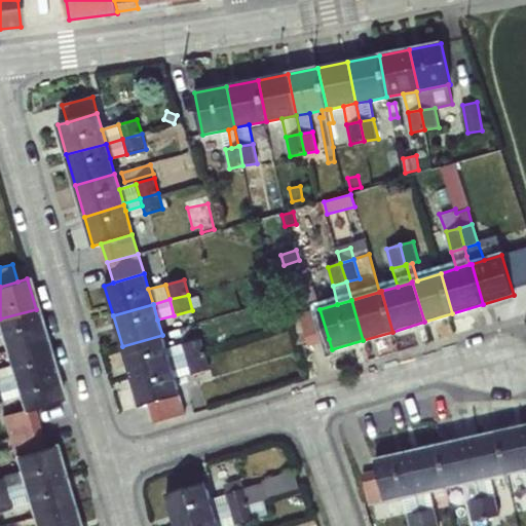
[(36,309),(0,318),(0,330),(1,335),(6,351),(45,340),(36,309)]
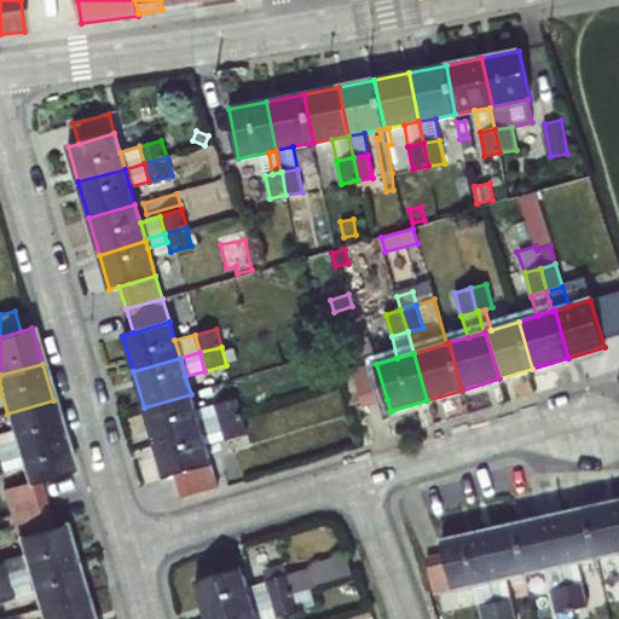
[(387,399),(376,364),(352,369),(360,398),(363,406),(387,399)]
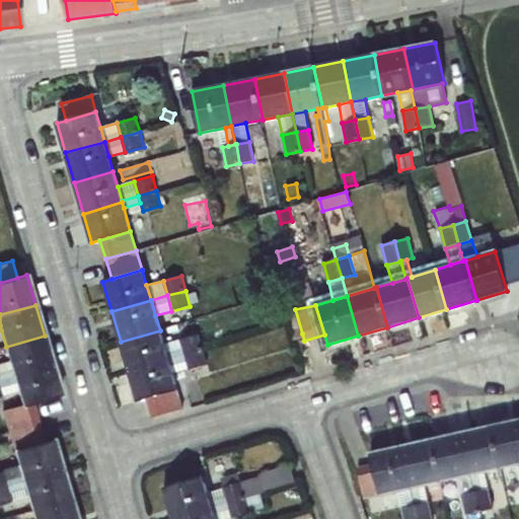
[(302,334),(295,309),(285,312),(291,338),(302,334)]
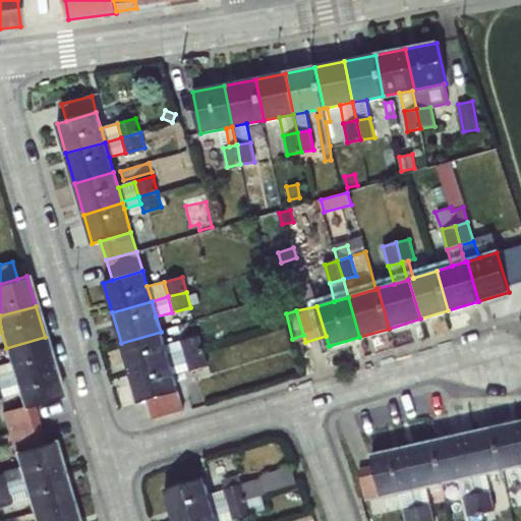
[(167,353),(161,332),(121,343),(129,372),(169,360),(167,353)]
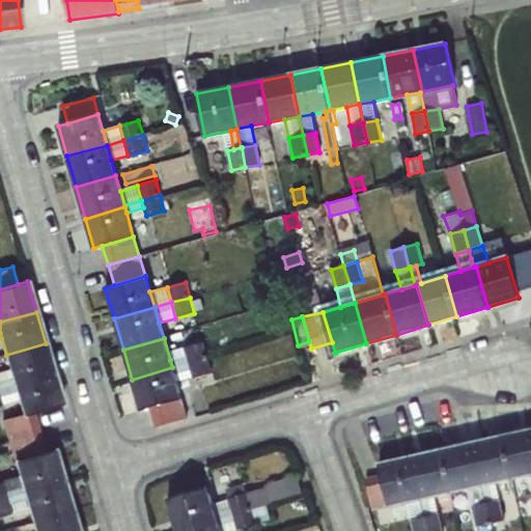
[(187,356),(189,363),(207,358),(202,342),(185,347),(187,356)]
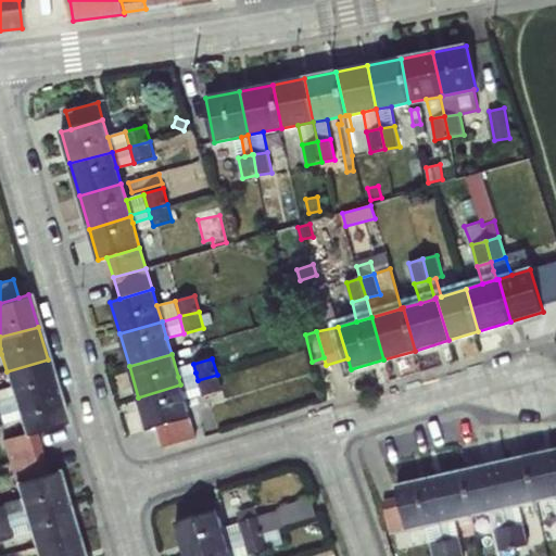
[(48,359),(7,371),(11,387),(15,401),(57,389),(48,359)]
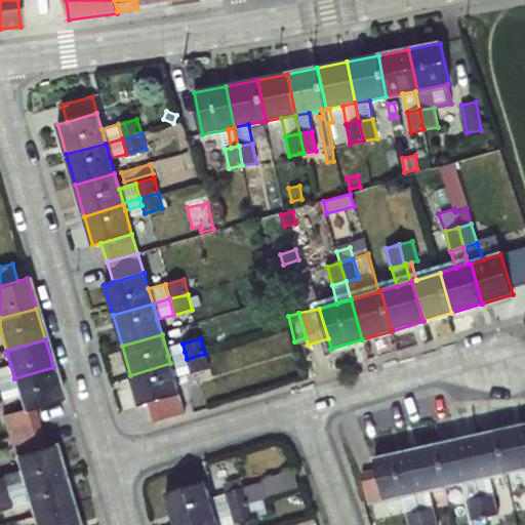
[(168,356),(170,363),(187,359),(185,352),(168,356)]
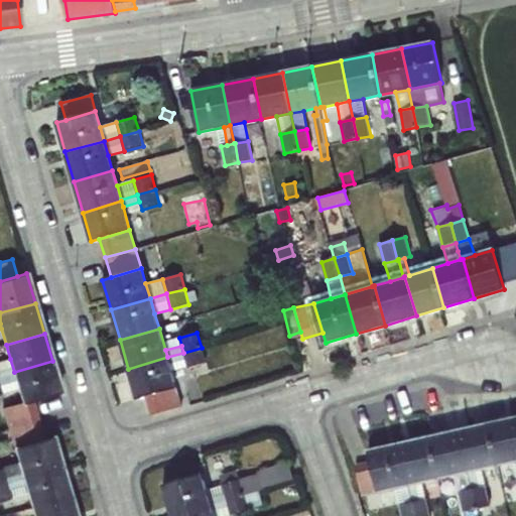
[(202,348),(183,353),(187,368),(206,363),(202,348)]
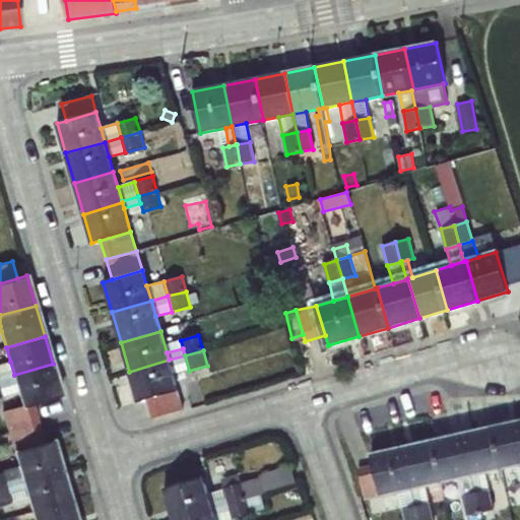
[(185,355),(169,360),(173,374),(189,371),(185,355)]
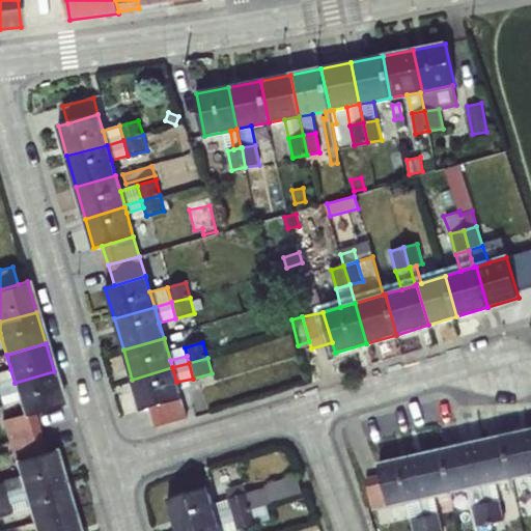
[(176,382),(172,367),(132,380),(141,411),(149,409),(182,399),(176,382)]
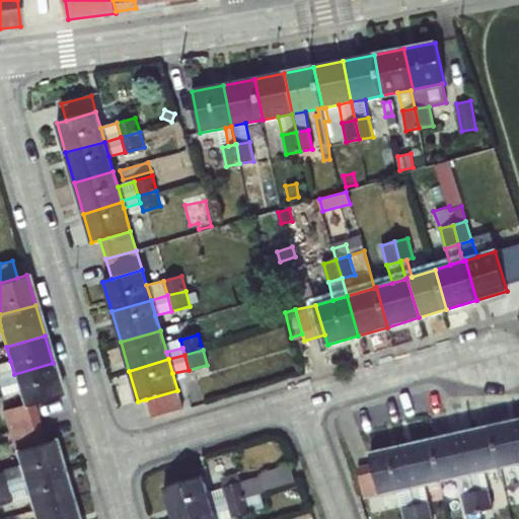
[(0,379),(14,375),(14,374),(10,361),(0,364),(0,379)]
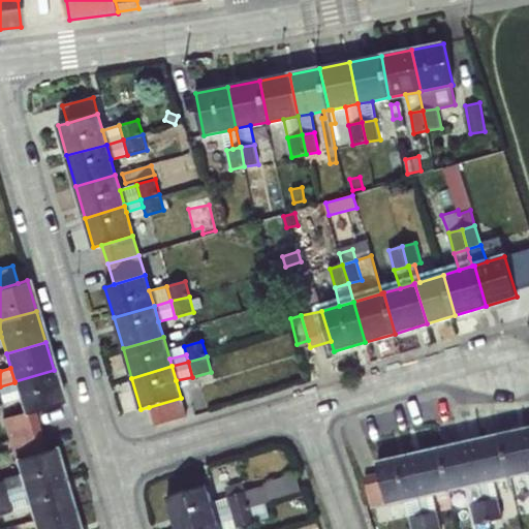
[(63,402),(54,370),(14,381),(14,382),(19,396),(24,411),(24,413),(35,410),(63,402)]
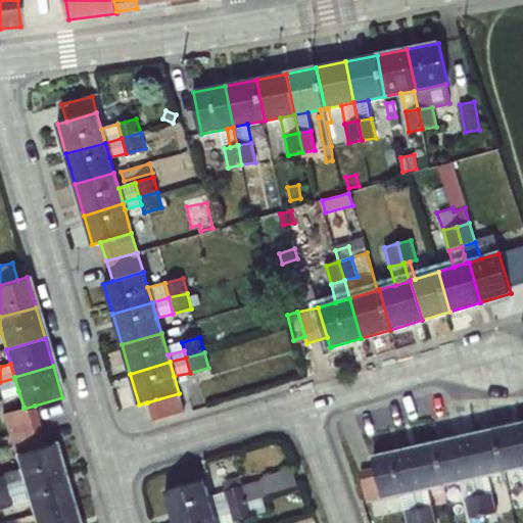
[(18,391),(14,378),(0,382),(0,393),(1,397),(18,391)]
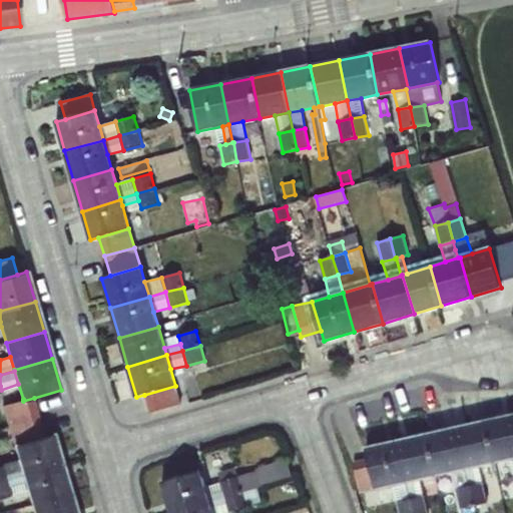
[(180,404),(175,386),(144,395),(149,413),(180,404)]
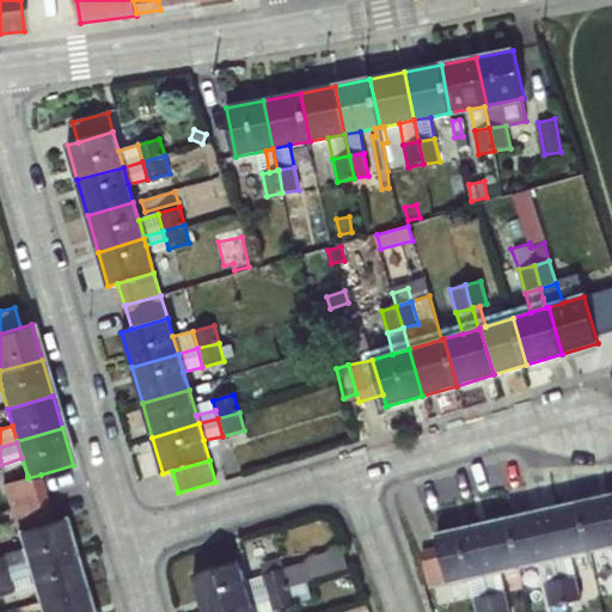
[(28,478),(28,476),(2,484),(8,508),(47,497),(41,475),(28,478)]
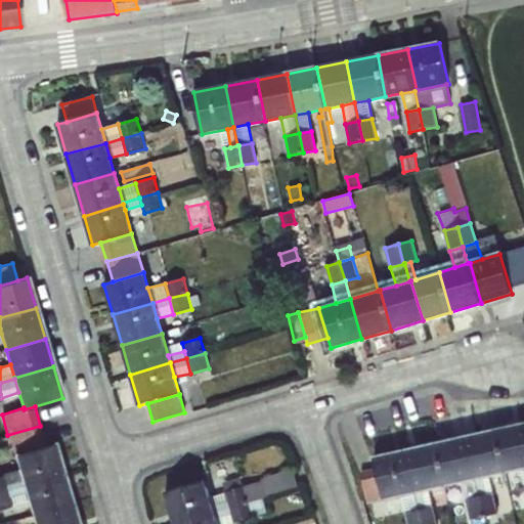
[(523,424),(497,430),(507,472),(522,468),(523,467),(523,424)]
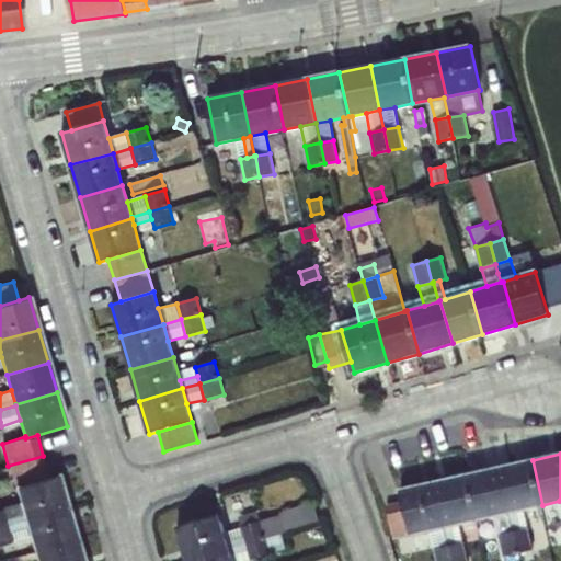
[(48,478),(43,456),(8,466),(0,468),(0,471),(4,490),(16,487),(48,478)]
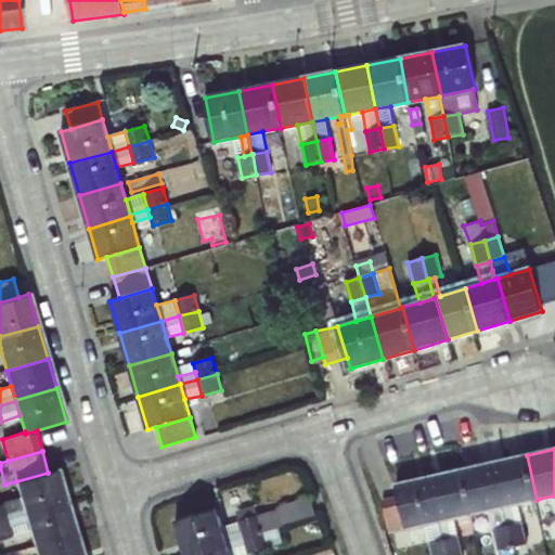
[(527,455),(493,463),(503,507),(518,504),(537,500),(527,455)]
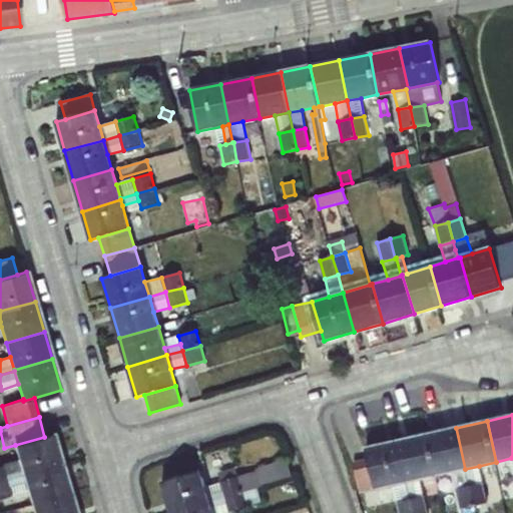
[(456,428),(427,435),(436,475),(453,472),(465,469),(456,428)]
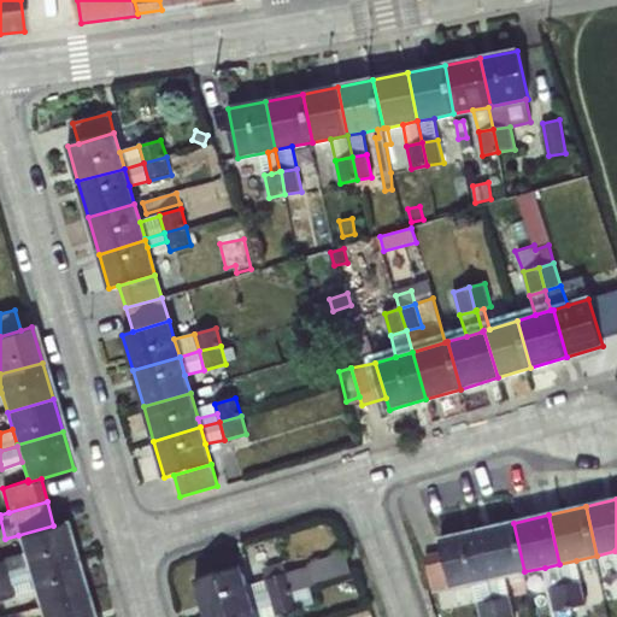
[(53,526),(18,535),(23,552),(29,571),(75,558),(64,522),(53,526)]
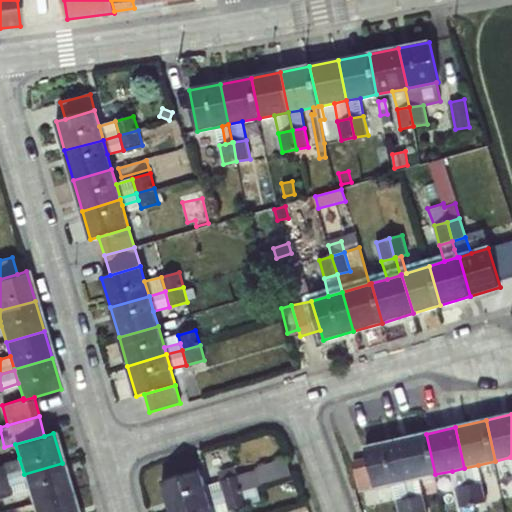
[(426,434),(397,440),(406,481),(420,478),(435,474),(426,434)]
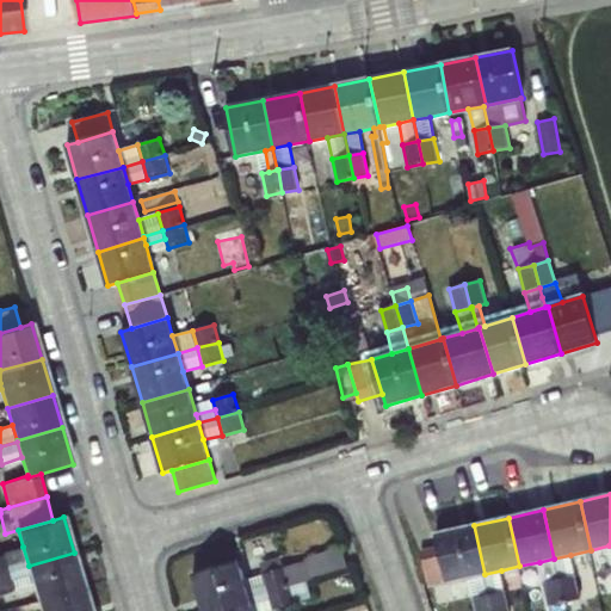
[(474,525),(437,534),(439,548),(448,582),(476,575),(485,574),(474,525)]
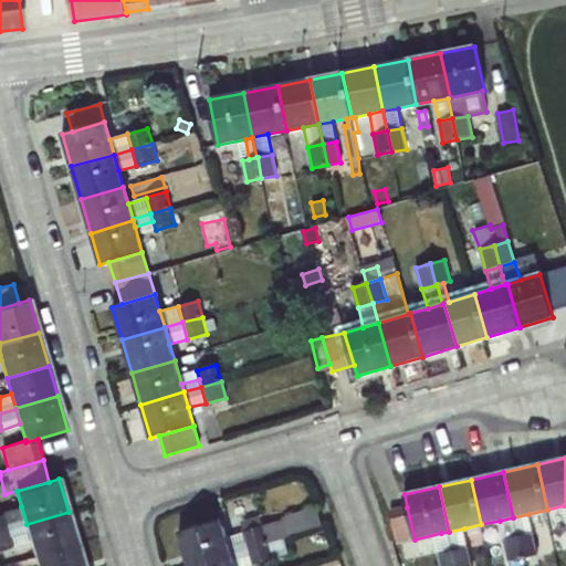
[(8,530),(27,524),(21,506),(9,510),(8,504),(0,505),(0,513),(3,513),(8,530)]
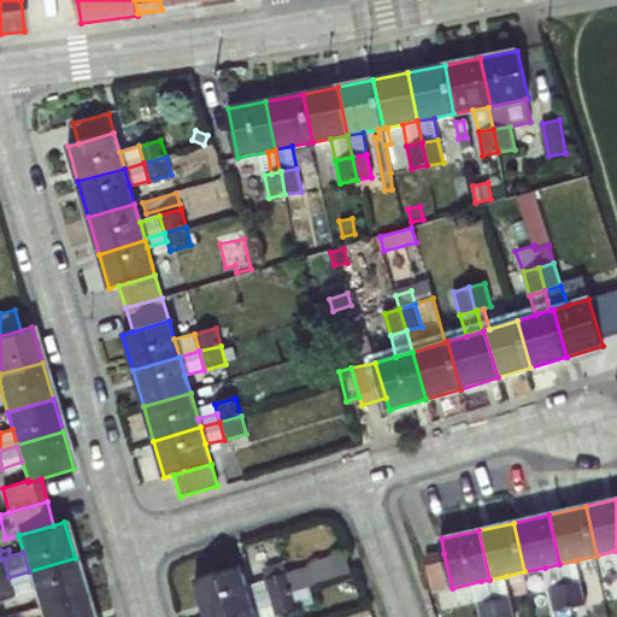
[(315,563),(321,582),(351,573),(345,553),(315,562),(315,563)]
